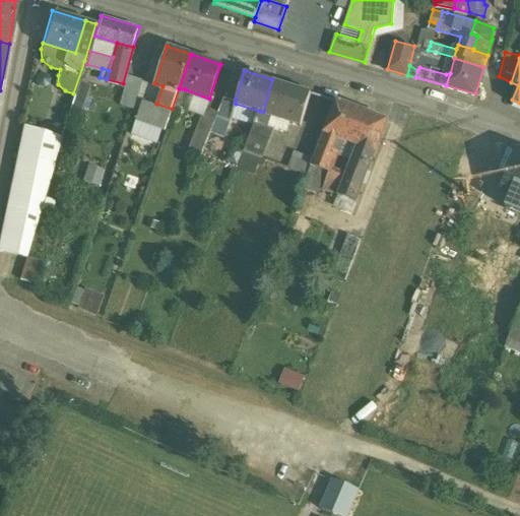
[(143,79),(129,74),(121,102),(134,106),(137,97),(143,79)]
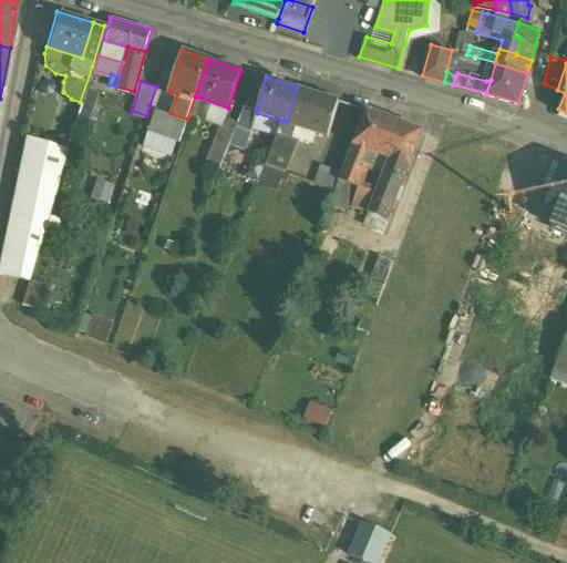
[(338,99),(297,86),(287,122),(286,123),(295,125),(327,135),(338,99)]
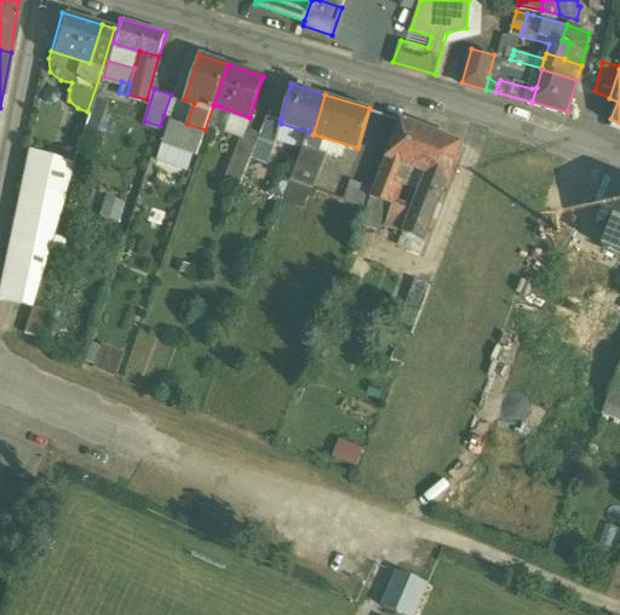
[(213,105),(207,122),(214,125),(220,107),(213,105)]
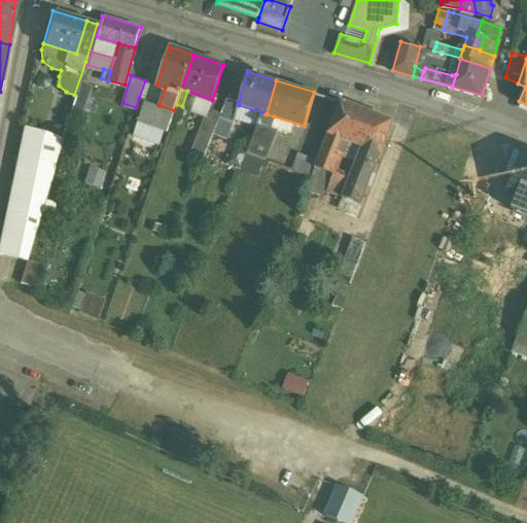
[(239,100),(227,96),(220,112),(234,117),(239,105),(238,104),(239,100)]
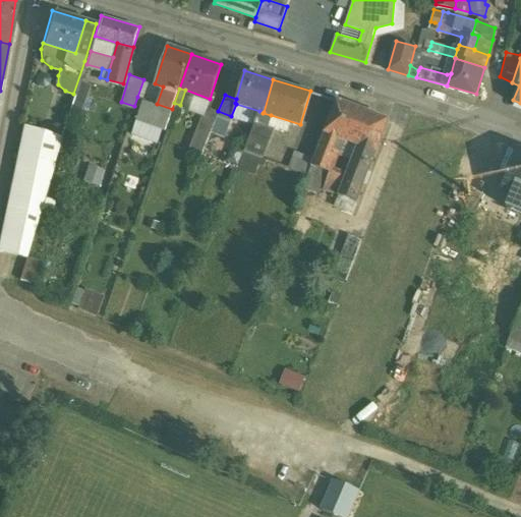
[(157,104),(137,97),(135,103),(141,106),(155,110),(157,104)]
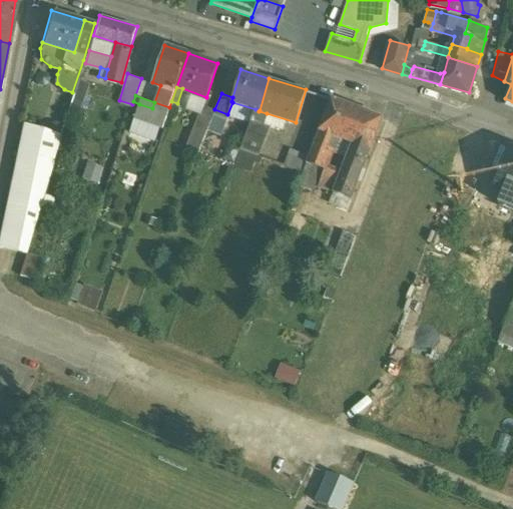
[(366,109),(332,96),(315,140),(328,145),(332,132),(353,140),(354,141),(366,109)]
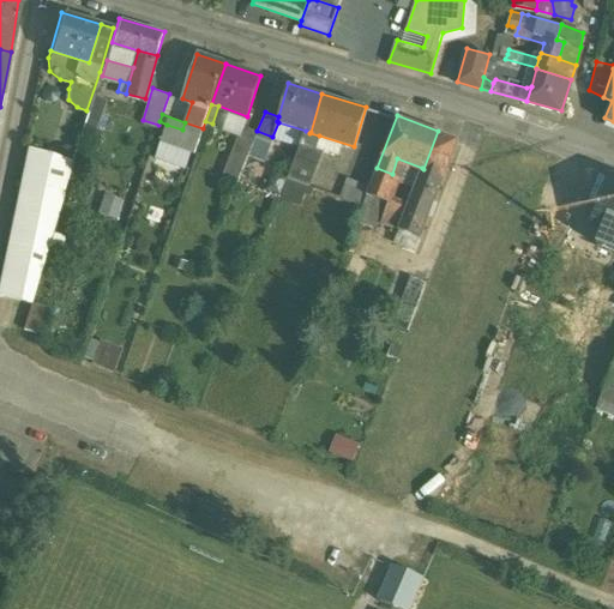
[(203,128),(185,122),(182,130),(178,145),(196,151),(203,128)]
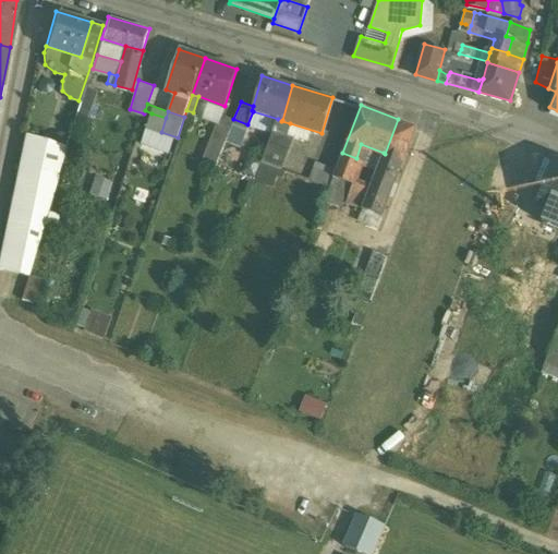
[(166,118),(152,113),(147,128),(161,132),(166,118)]
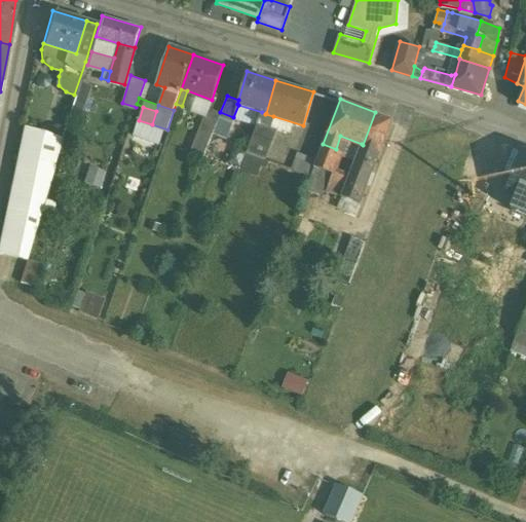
[(208,107),(192,146),(205,151),(213,131),(220,112),(208,107)]
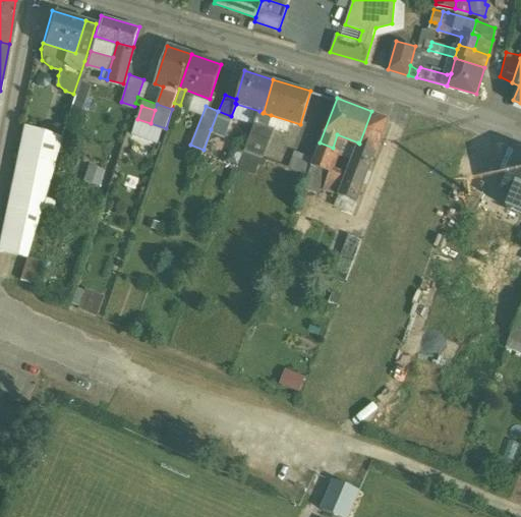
[(218,111),(211,129),(224,134),(231,116),(218,111)]
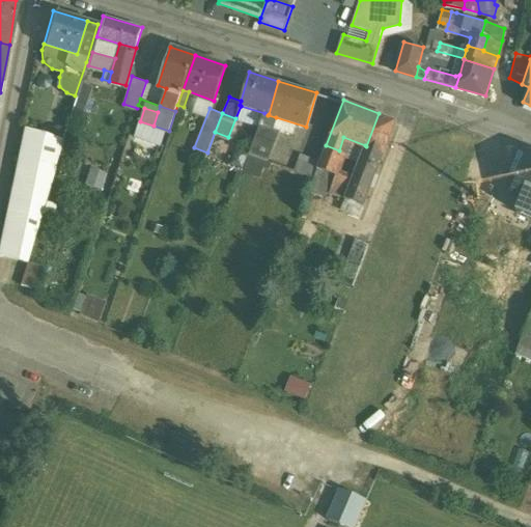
[(269,114),(264,113),(261,122),(273,127),(273,126),(276,117),(268,115),(269,114)]
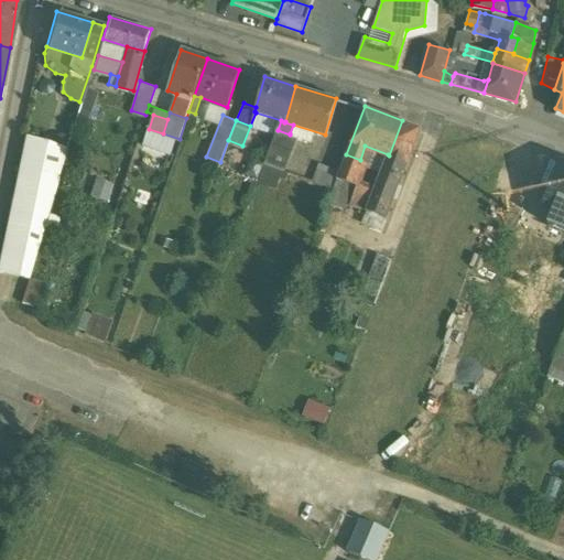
[(402,120),(389,155),(407,162),(420,127),(402,120)]
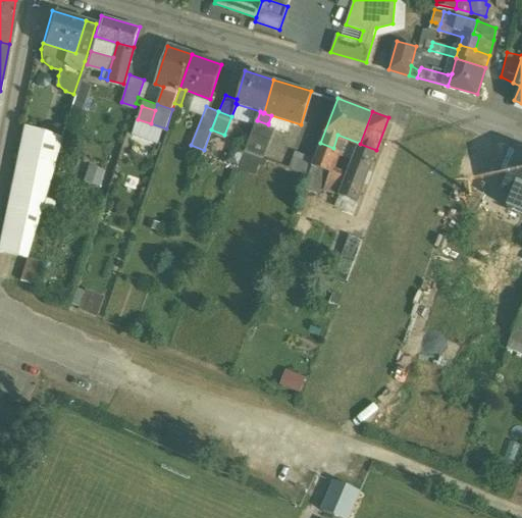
[(268,124),(257,120),(245,150),(261,156),(262,156),(274,125),(268,123),(268,124)]
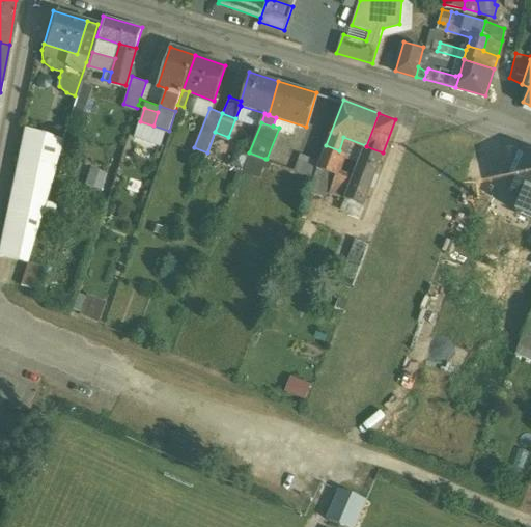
[(61,140),(25,127),(0,246),(0,253),(27,260),(56,163),(54,162),(61,140)]
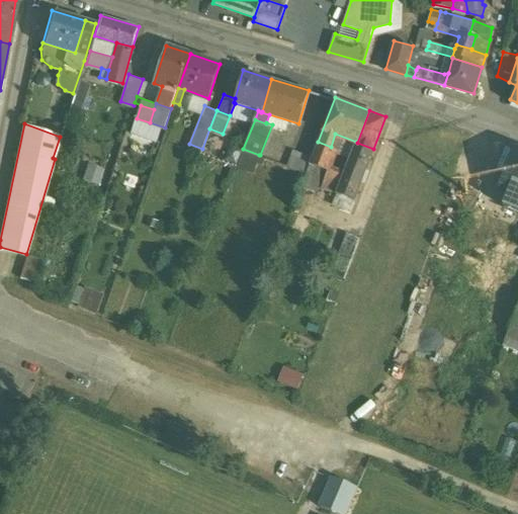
[(331,147),(318,142),(310,162),(328,169),(329,168),(336,149),(331,147)]
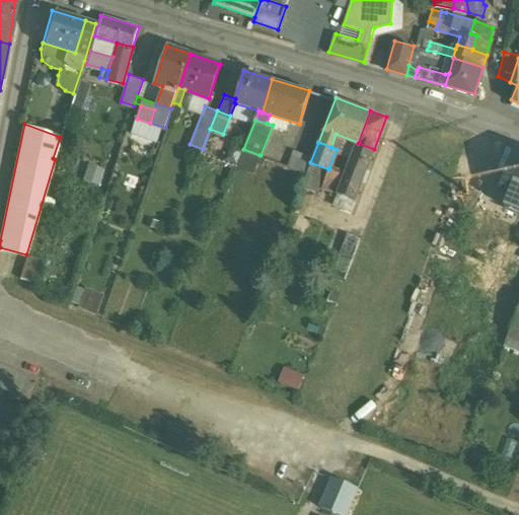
[(339,191),(338,193),(355,199),(374,149),(358,143),(357,142),(345,174),(339,191)]
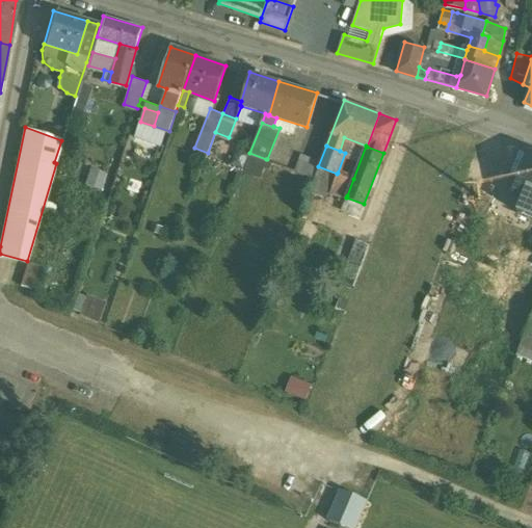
[(266,159),(249,153),(246,162),(243,168),(260,175),(264,165),(266,159)]
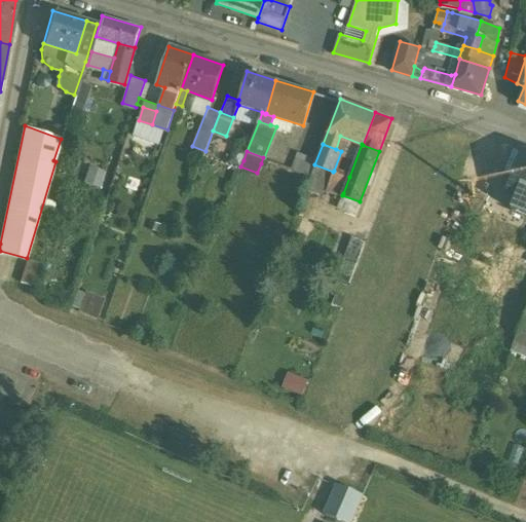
[(525,152),(524,152),(516,174),(518,175),(511,191),(524,197),(525,197),(525,152)]
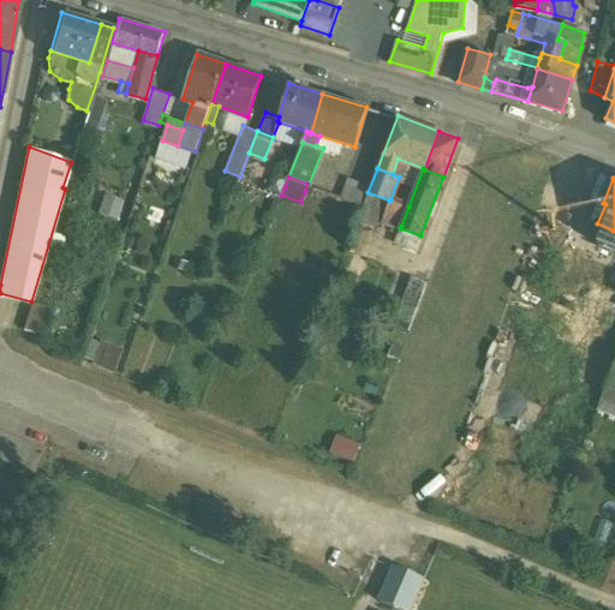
[(350,192),(342,190),(340,196),(347,199),(350,192)]
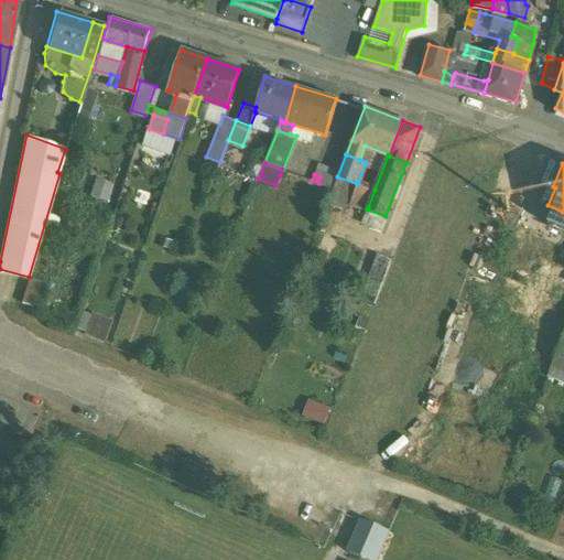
[(375,190),(358,183),(357,184),(351,201),(368,207),(375,190)]
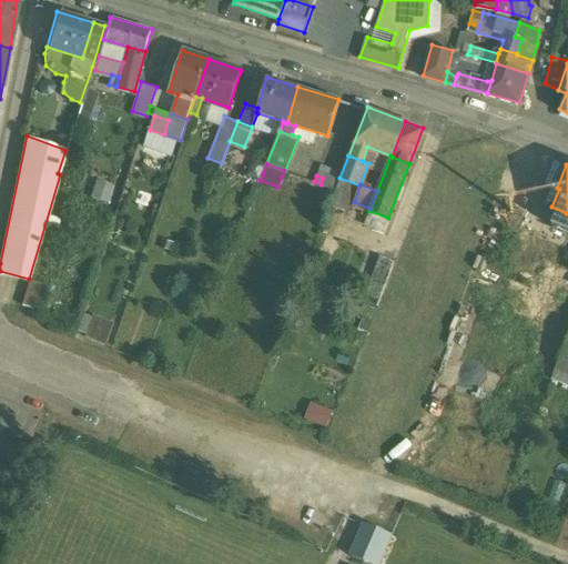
[(379,254),(366,288),(382,293),(394,260),(379,254)]
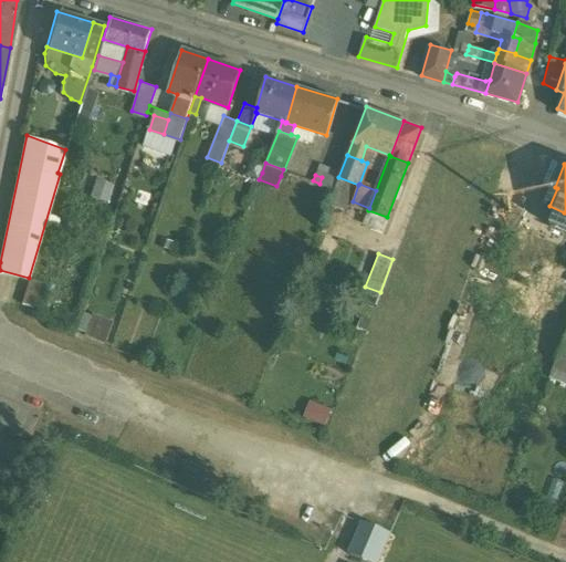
[(40,283),(28,279),(20,302),(32,306),(40,283)]
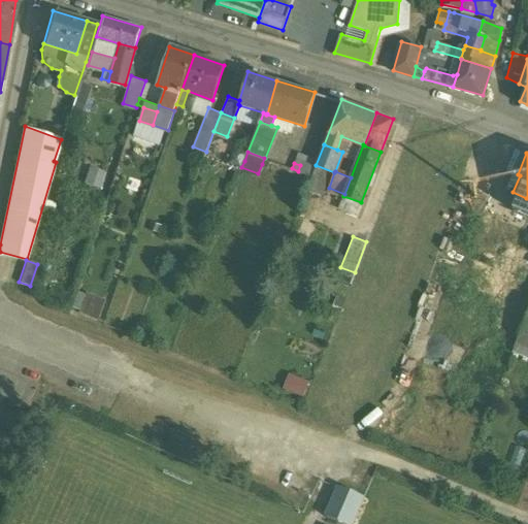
[(103,299),(85,291),(76,309),(95,317),(103,299)]
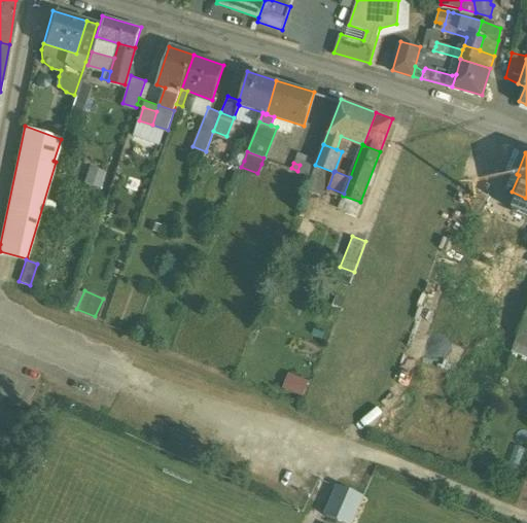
[(526,312),(517,340),(526,343),(526,312)]
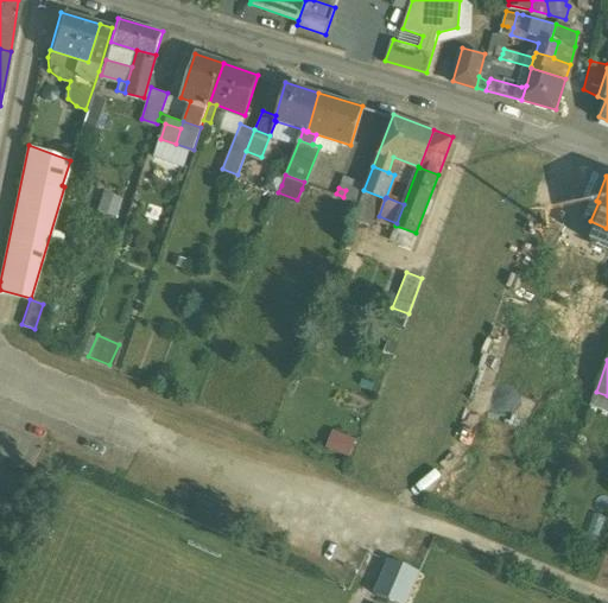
[(347,454),(354,437),(329,426),(322,443),(347,454)]
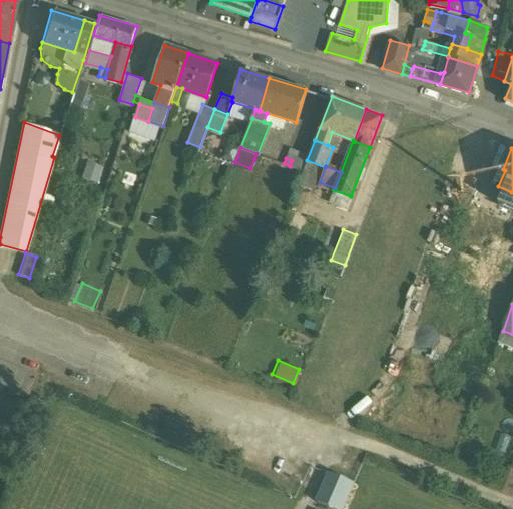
[(49,399),(41,395),(38,403),(46,406),(49,399)]
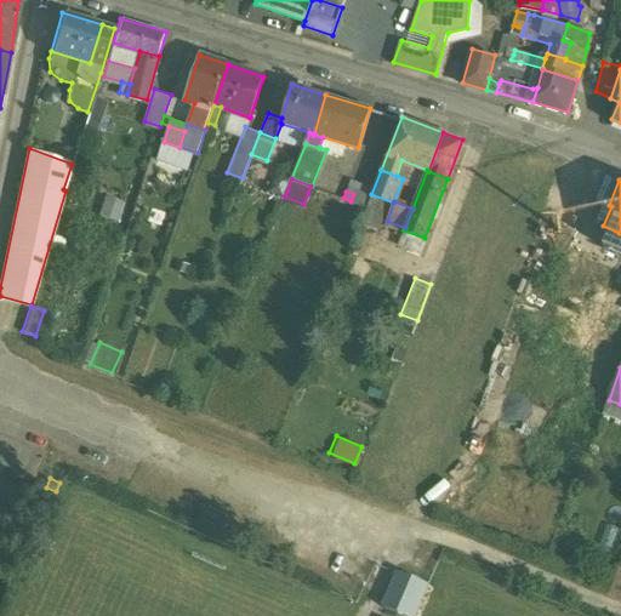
[(399,570),(383,605),(408,615),(411,615),(427,582),(399,570)]
